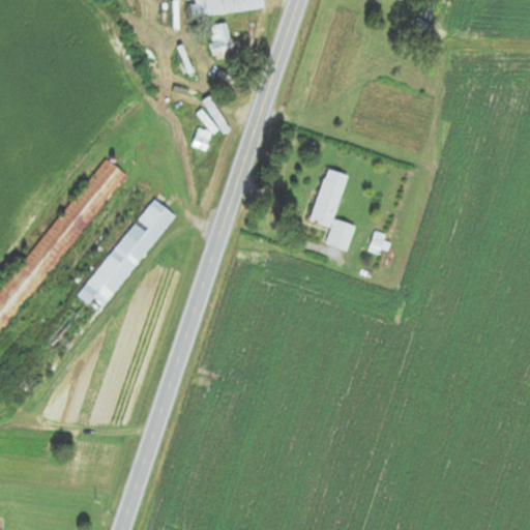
[(195,0),(197,18),(263,9),(262,0),(195,0)]
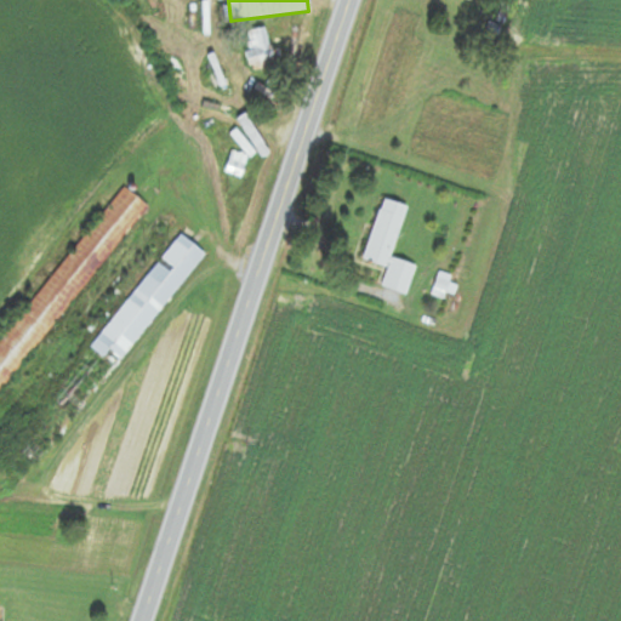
[(275,64),(265,27),(243,34),(254,72),(275,64)]
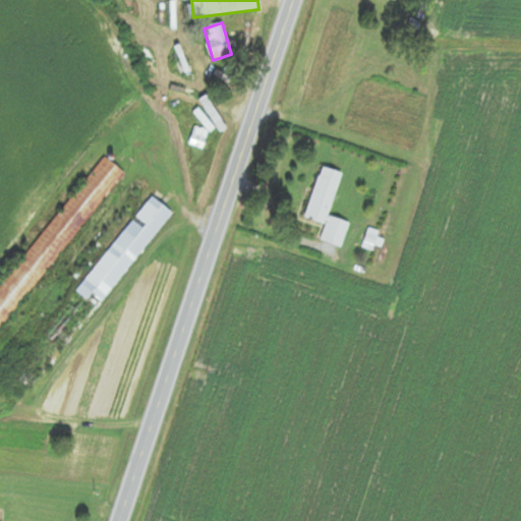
[(0,331),(123,172),(102,156),(0,287),(0,331)]
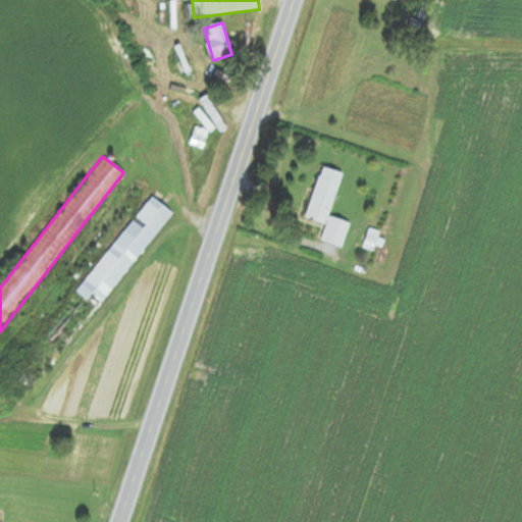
[(350,223),(329,217),(342,172),(321,167),(307,218),(325,224),(321,242),(343,248),(350,223)]
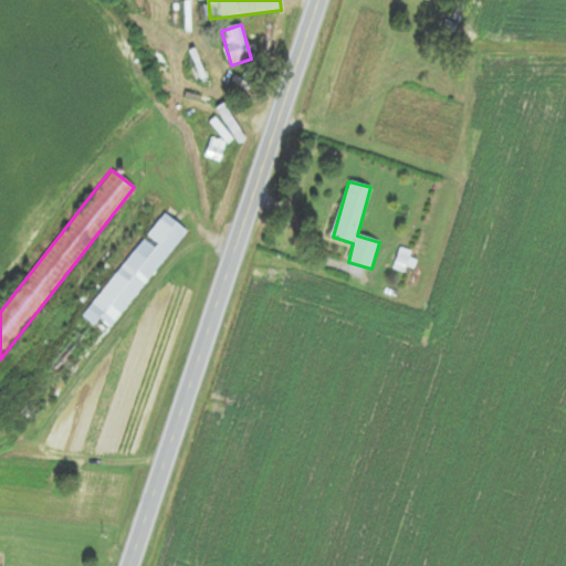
[(186,230),(163,212),(7,413),(30,432),(186,230)]
